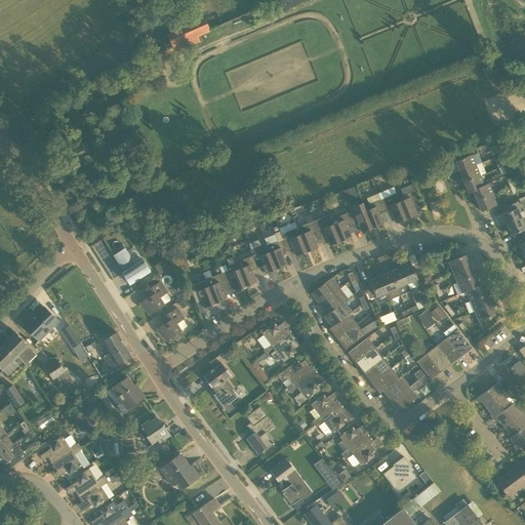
[(209,30),(204,18),(167,35),(172,46),(209,30)]
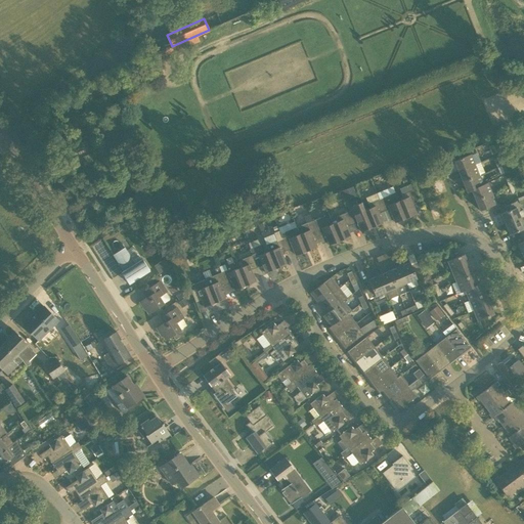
[(459,172),(475,166),(470,155),(454,161),(459,172)]
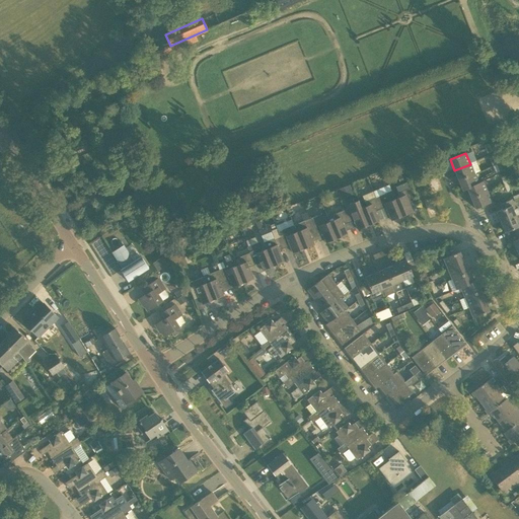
[(454,170),(458,180),(474,174),(470,164),(454,170)]
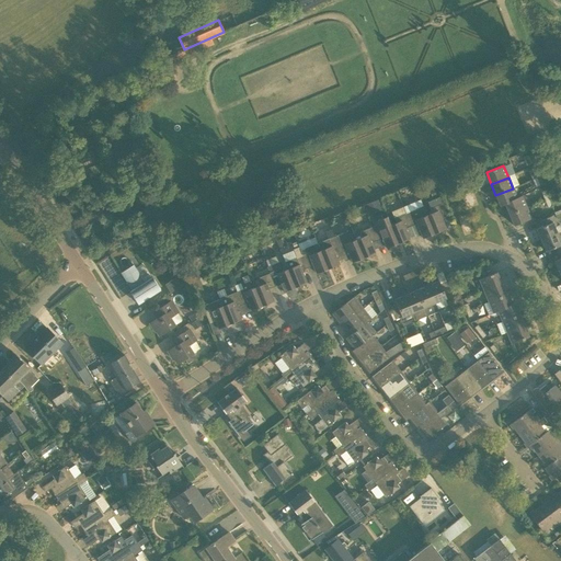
[(505,204),(523,197),(522,195),(517,197),(513,189),(495,195),(500,206),(505,204)]
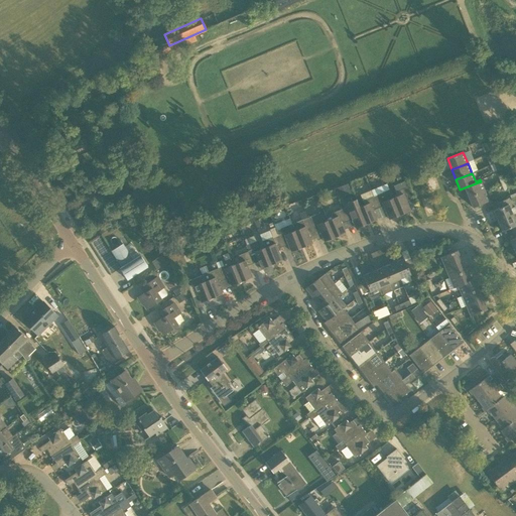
[(400,215),(410,211),(406,202),(412,199),(407,186),(404,181),(393,185),(396,191),(397,196),(392,198),(400,215)]
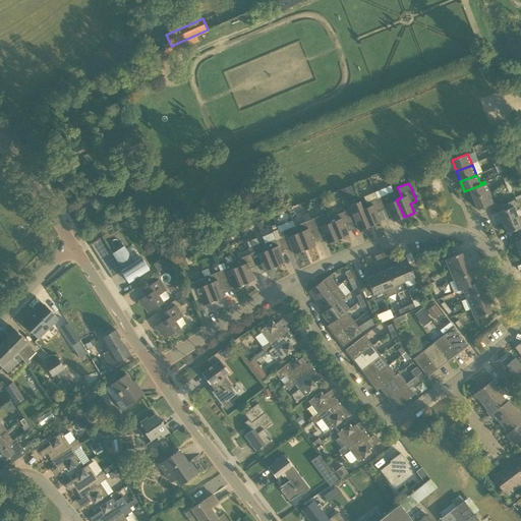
[(473,199),(489,192),(485,183),(469,189),(473,199)]
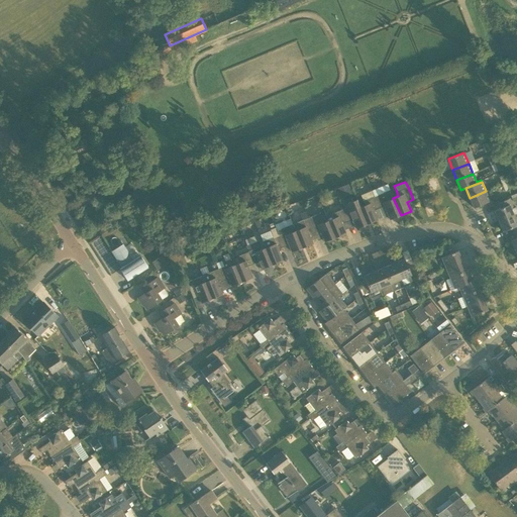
[(348,184),(336,189),(340,198),(352,193),(348,184)]
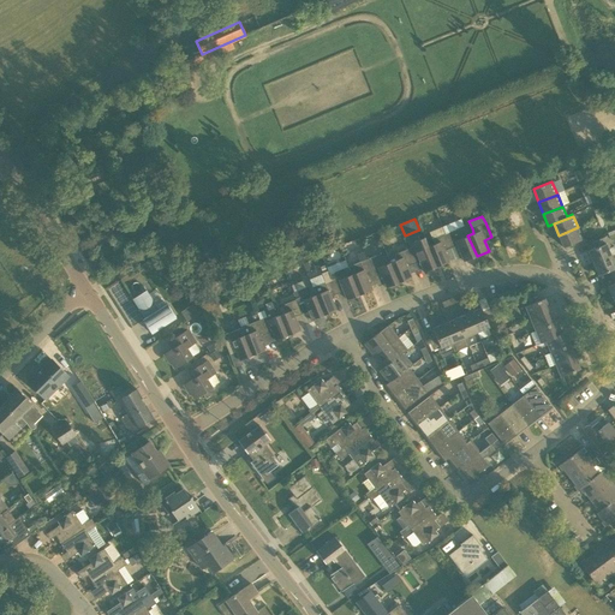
[(563,248),(583,239),(578,227),(559,236),(563,248)]
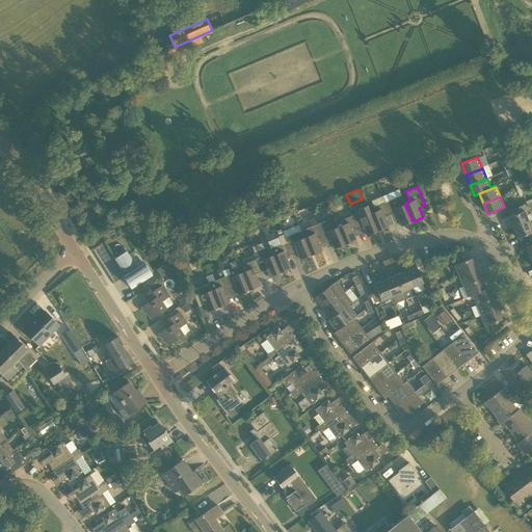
[(398,207),(395,198),(394,197),(384,202),(390,215),(396,212),(401,227),(413,221),(404,204),(398,207)]
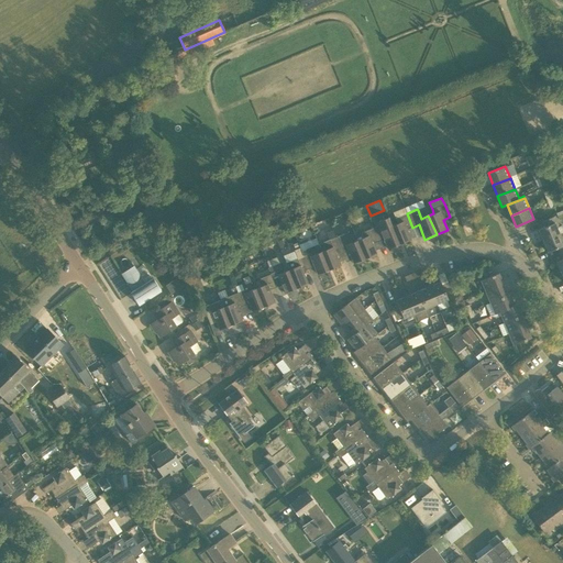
[(399,244),(411,240),(407,230),(412,228),(407,213),(395,219),(397,223),(392,225),(399,244)]
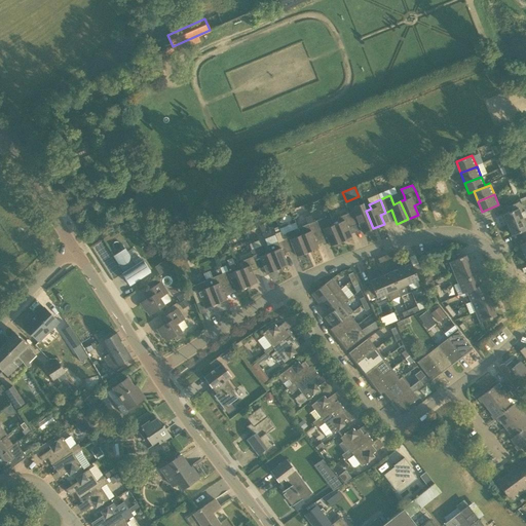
[(522,212),(518,202),(506,207),(509,212),(503,215),(508,225),(525,217),(525,213),(525,211),(522,212)]
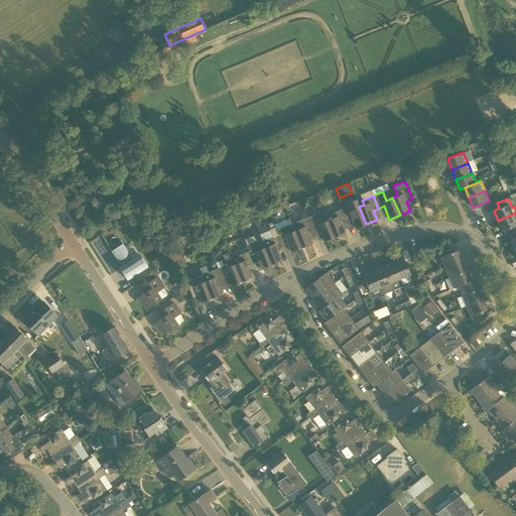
[(366,224),(359,207),(357,201),(346,205),(347,208),(342,209),(347,222),(352,220),(356,229),(366,224)]
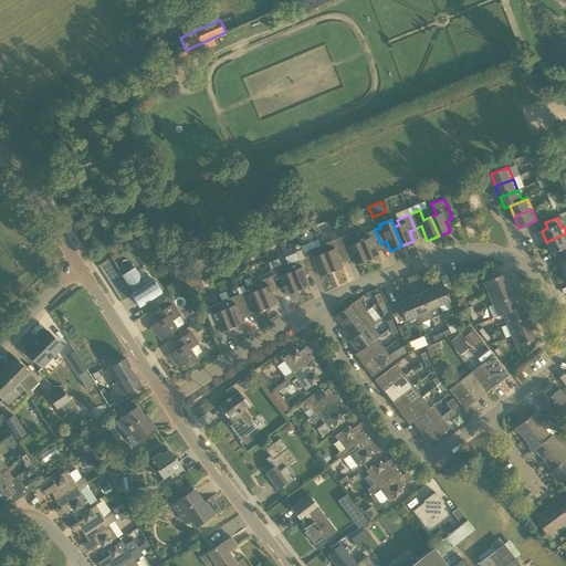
[(367,260),(378,255),(375,245),(380,243),(375,229),(363,234),(365,240),(359,242),(367,260)]
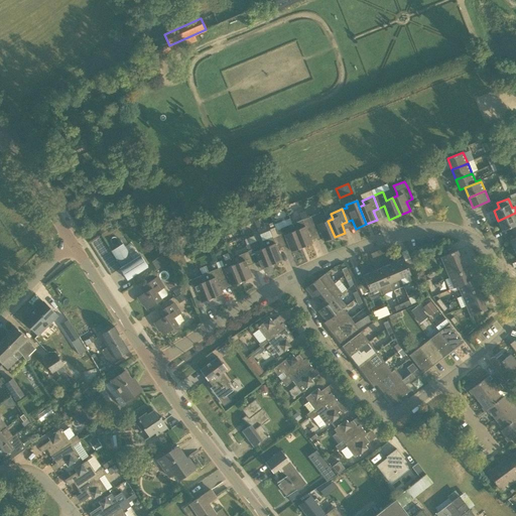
[(511,227),(513,233),(515,231),(515,213),(498,221),(502,231),(511,227)]
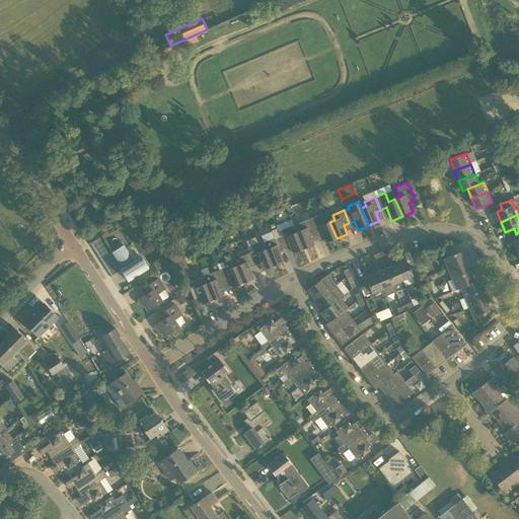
[(324,224),(320,215),(310,219),(315,231),(320,229),(326,243),(337,238),(329,222),(324,224)]
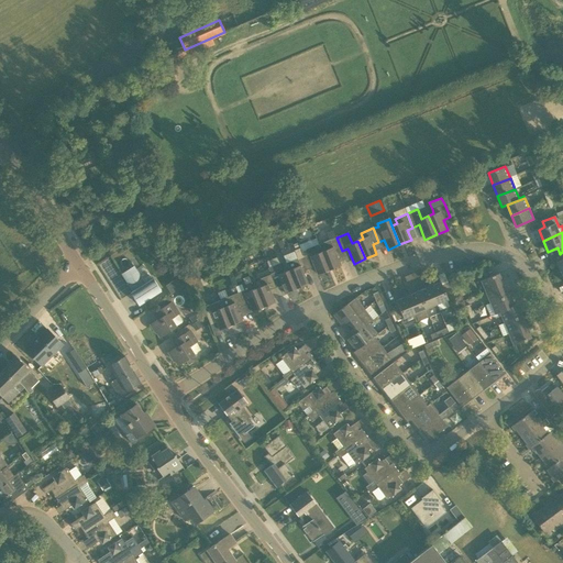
[(337,238),(330,240),(326,242),(326,241),(319,244),(322,252),(330,269),(341,265),(335,253),(342,251),(337,238)]
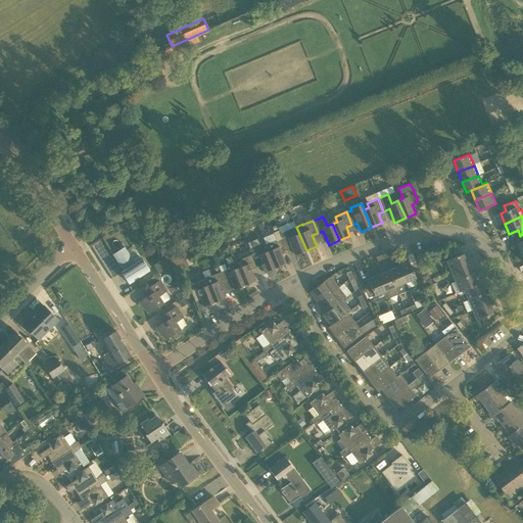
[(299,234),(296,227),(280,233),(282,238),(287,249),(292,247),(295,255),(306,250),(299,234)]
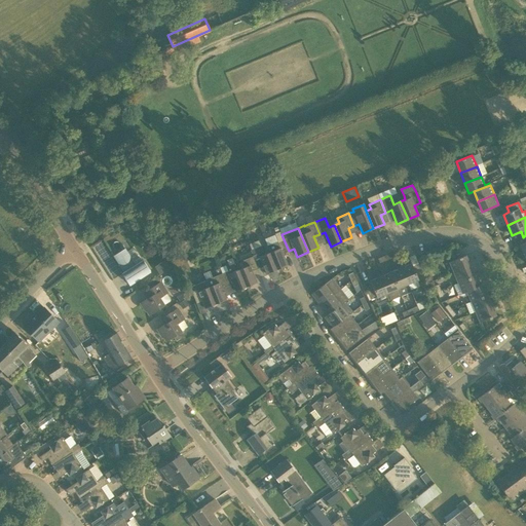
[(268,249),(270,252),(277,269),(288,265),(283,254),(289,251),(284,239),(282,234),(280,231),(274,234),(277,240),(267,245),(268,249)]
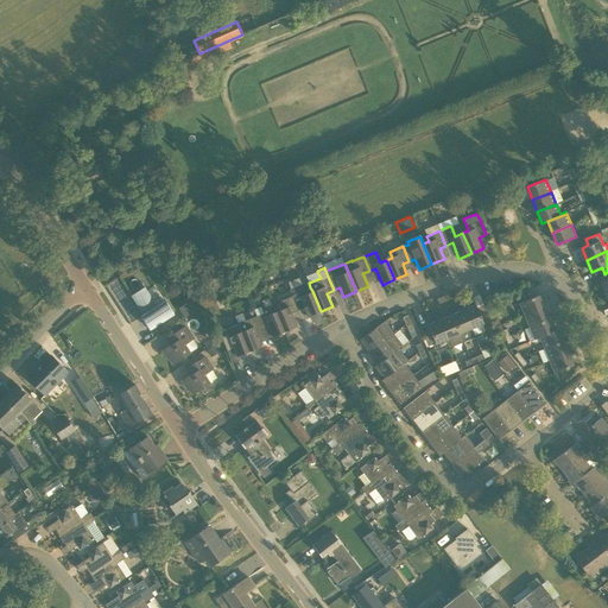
[(303,284),(290,289),(299,310),(304,308),(308,316),(321,311),(312,291),(306,293),(303,284)]
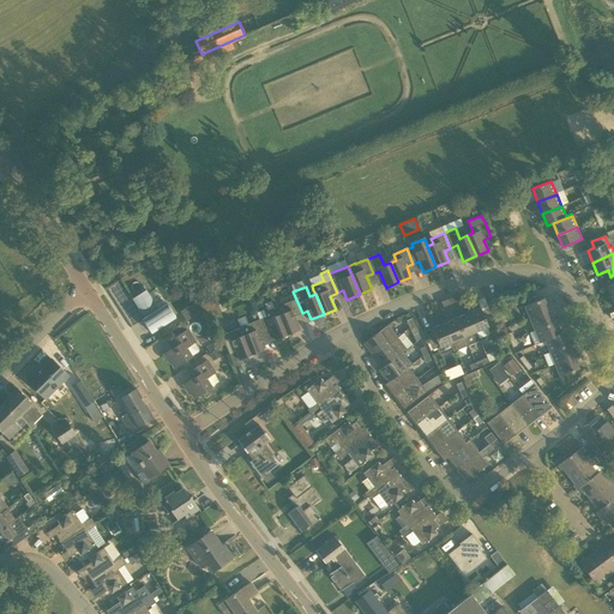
[(158,309),(148,292),(133,301),(154,332),(176,318),(167,304),(158,309)]
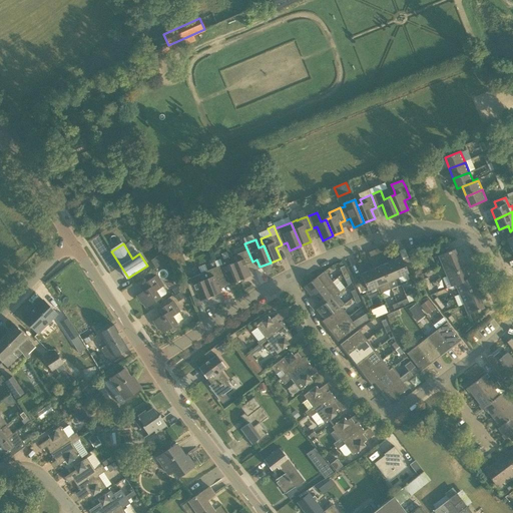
[(239,280),(250,276),(245,265),(252,262),(244,243),(244,244),(246,250),(237,254),(239,261),(232,264),(239,280)]
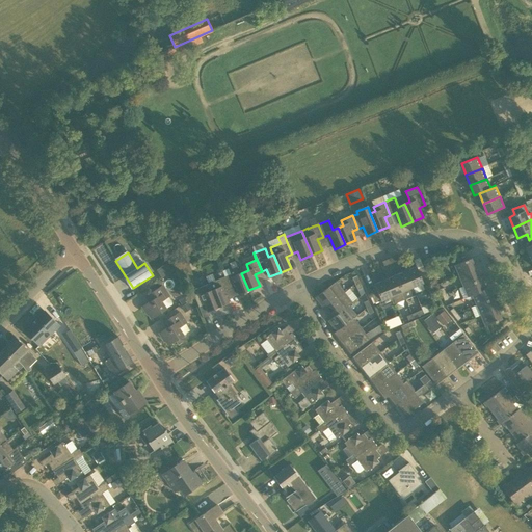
[(381,261),(387,270),(398,265),(393,256),(381,261)]
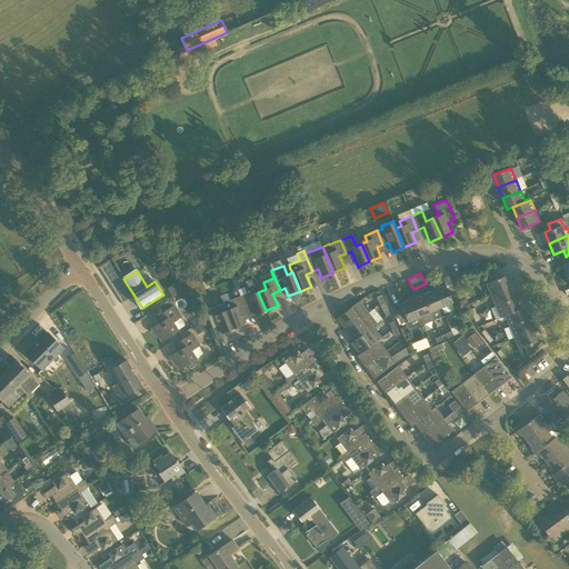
[(490,295),(508,287),(503,276),(486,283),(490,295)]
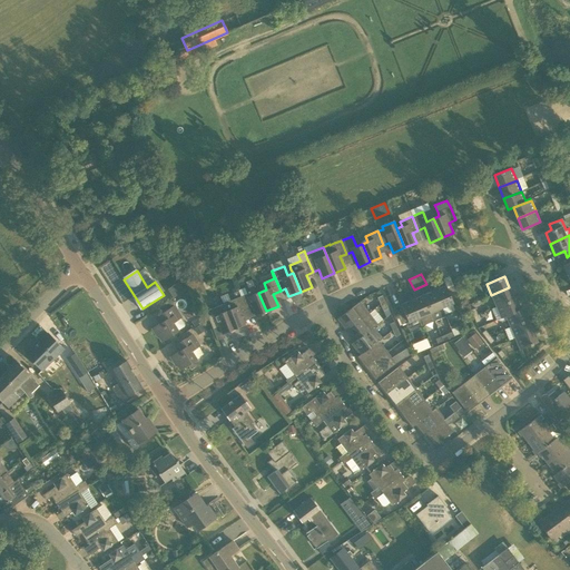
[(174,297),(190,287),(185,278),(169,288),(174,297)]
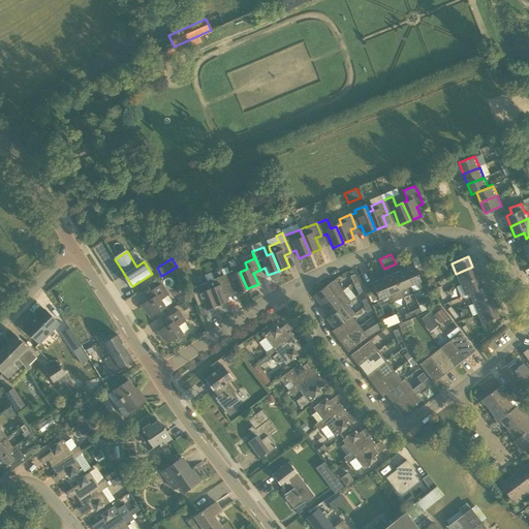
[(415,268),(413,265),(403,269),(413,293),(410,285),(421,281),(426,278),(421,266),(415,268)]
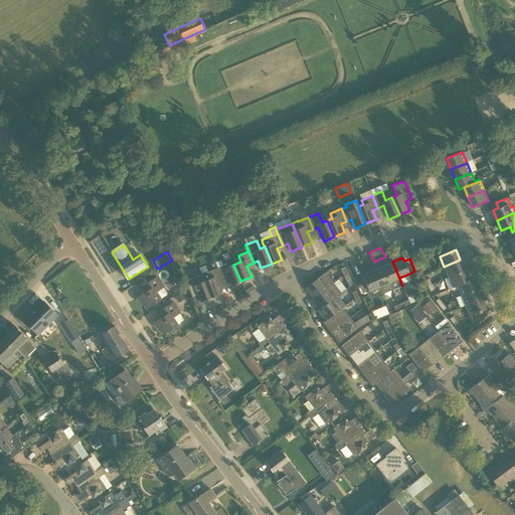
[(449,277),(465,270),(460,260),(444,267),(449,277)]
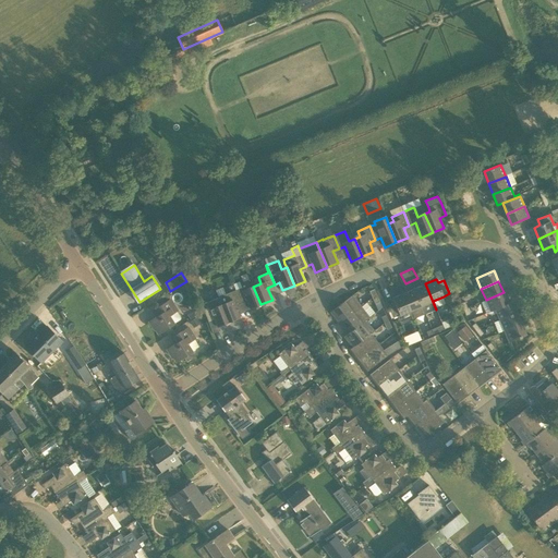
[(425,314),(436,310),(425,283),(414,288),(425,314)]
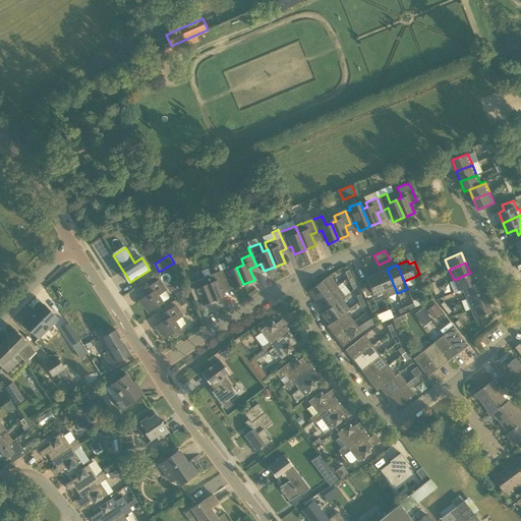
[(232,270),(231,267),(221,271),(226,283),(230,281),(233,288),(243,284),(236,268),(232,270)]
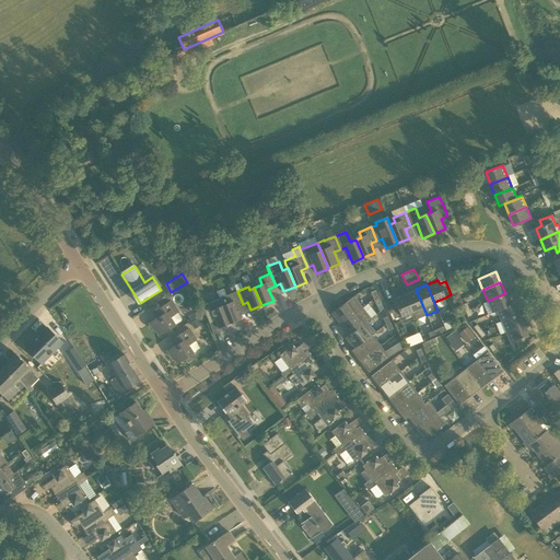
[(416,319),(427,315),(416,289),(405,294),(412,312),(416,317),(416,319)]
